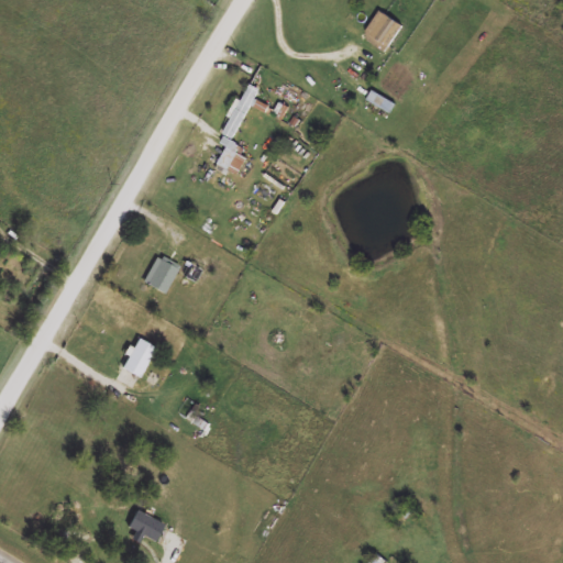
[(404,25),(381,11),(363,40),(386,54),(404,25)]
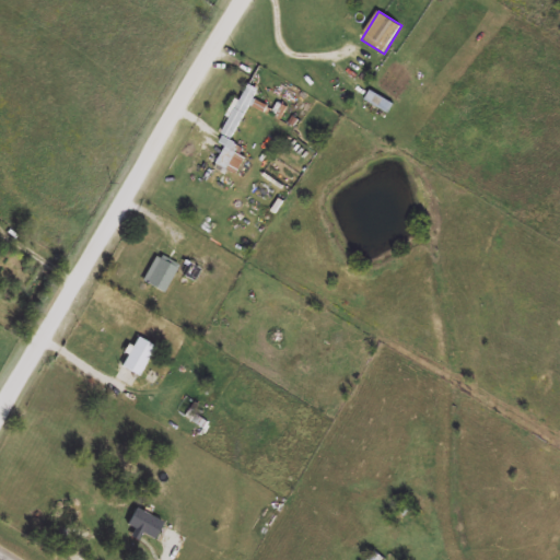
[(259,89),(248,83),(223,133),(234,139),(251,105),(268,113),(270,108),(254,101),(259,89)]
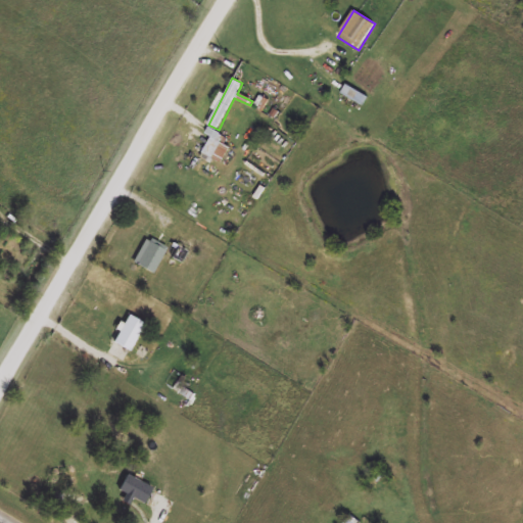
[(368,97),(347,84),(342,93),(362,106),(368,97)]
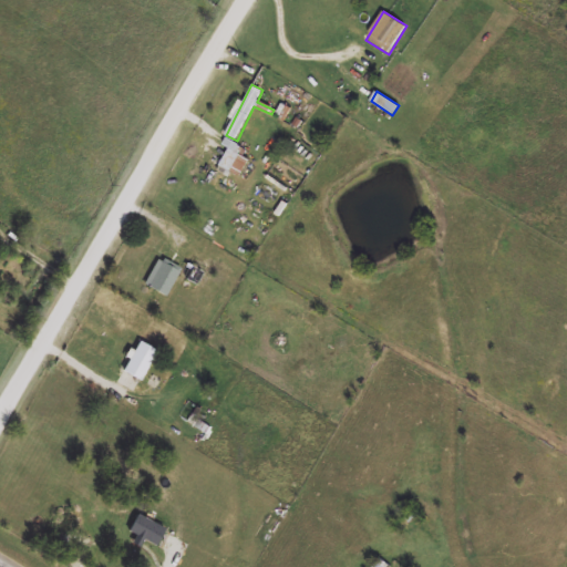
[(218,268),(192,256),(182,278),(207,290),(218,268)]
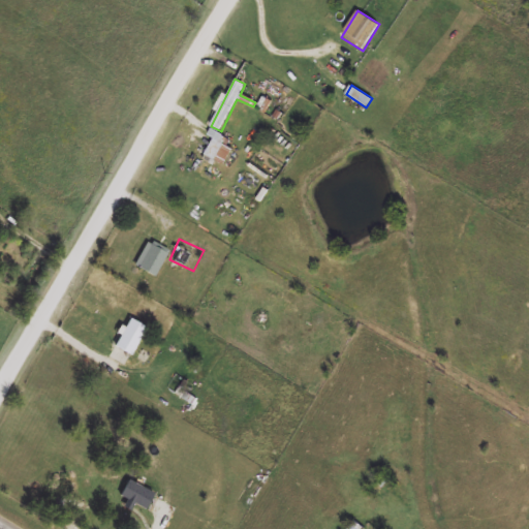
[(156,276),(166,251),(145,242),(134,267),(156,276)]
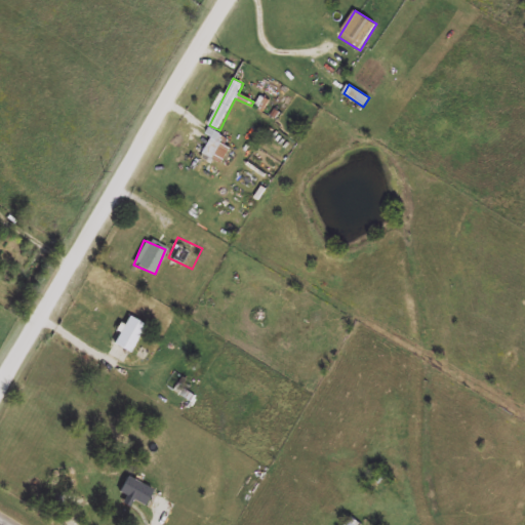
[(114,342),(130,351),(145,324),(128,315),(114,342)]
